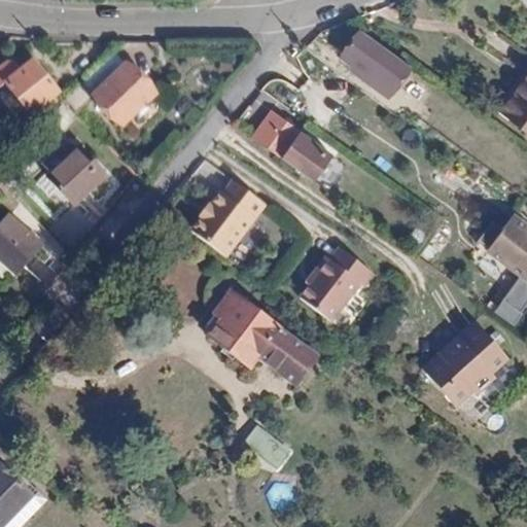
[(409,65),(361,31),(343,59),(354,68),(352,72),(387,96),(409,65)]
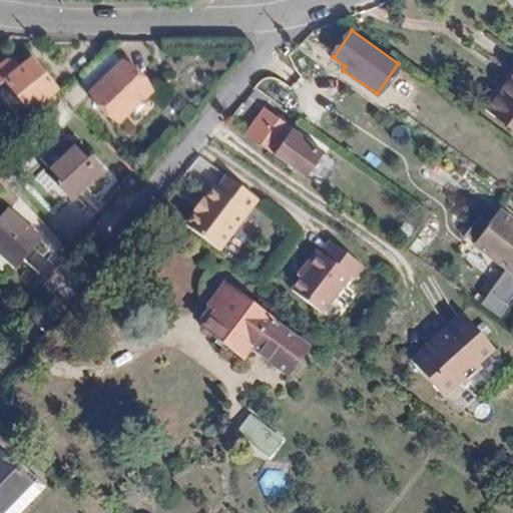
[(64,99),(76,111),(93,95),(120,123),(151,94),(113,54),(64,99)]
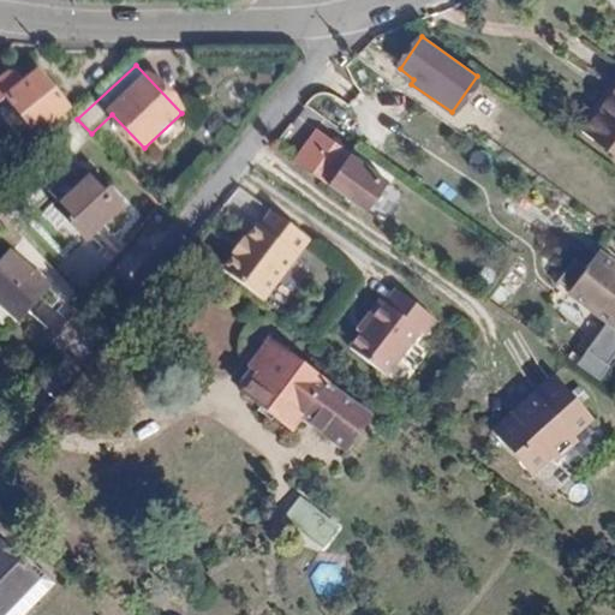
[(23,83),(12,70),(0,77),(0,101),(5,99),(37,138),(71,111),(40,71),(23,83)]
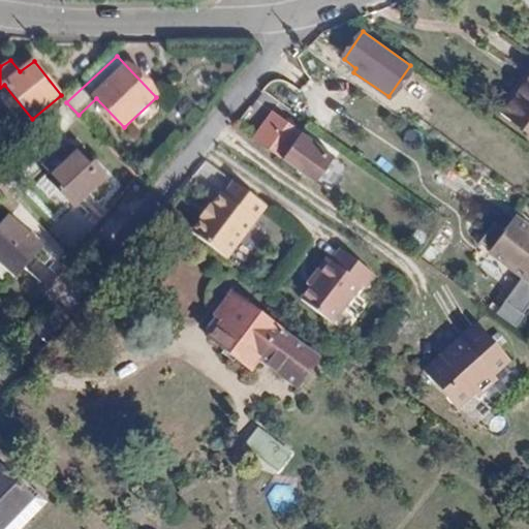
[(528,66),(497,111),(528,133),(528,66)]
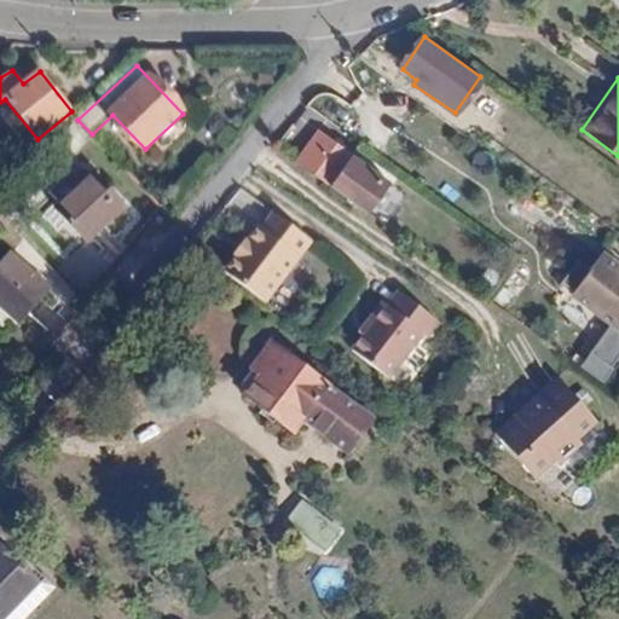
[(319,131),(298,162),(364,210),(386,180),(319,131)]
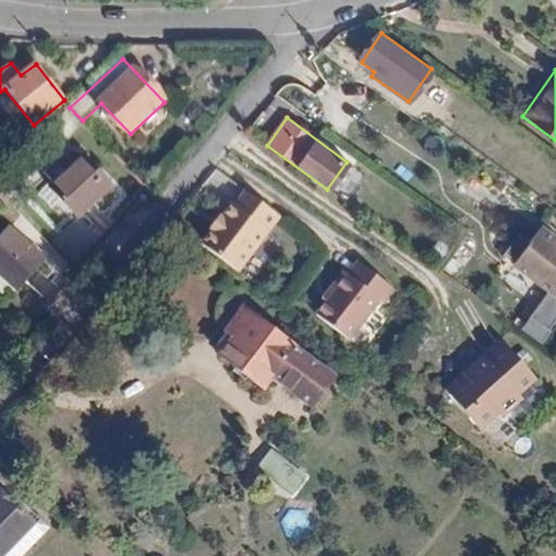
[(86,156),(50,190),(77,219),(113,186),(86,156)]
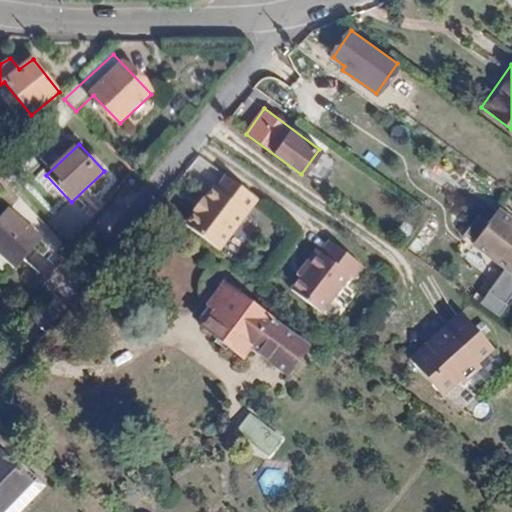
[(198,216),(188,228),(221,254),(260,203),(228,179),(218,192),(216,190),(207,204),(205,202),(195,214),(198,216)]
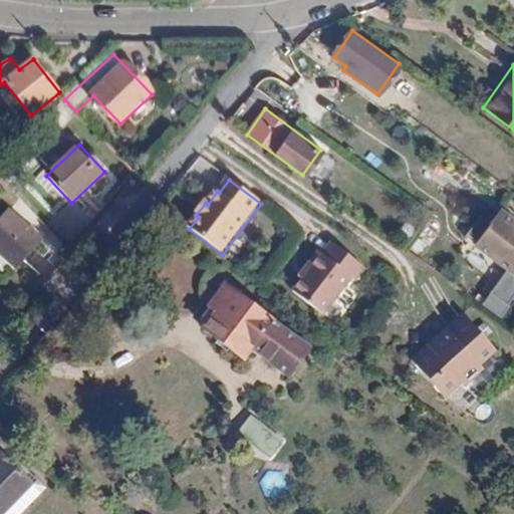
[(9,211),(0,221),(0,253),(18,269),(43,241),(9,211)]
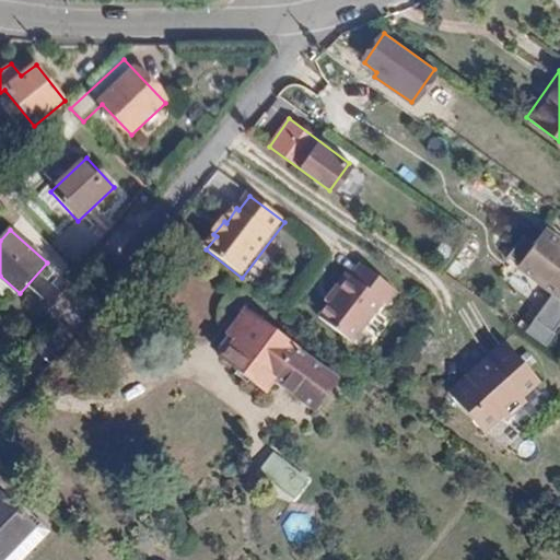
[(559,240),(547,230),(517,269),(559,299),(559,240)]
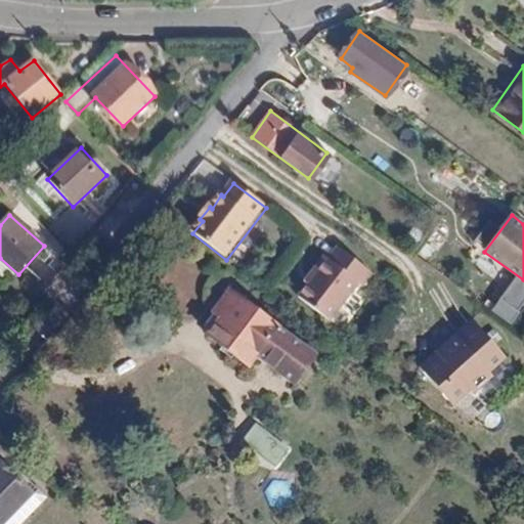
[(318,256),(307,272),(310,274),(303,284),(294,296),(325,320),(353,284),(357,287),(366,274),(332,247),(323,260),(318,256)]
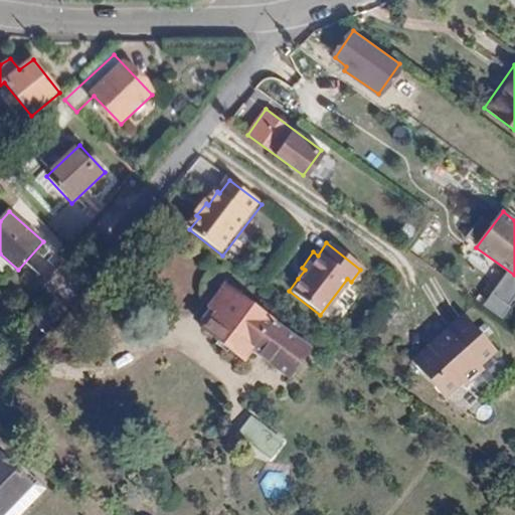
[(305,270),(302,268),(295,277),(298,279),(305,270)]
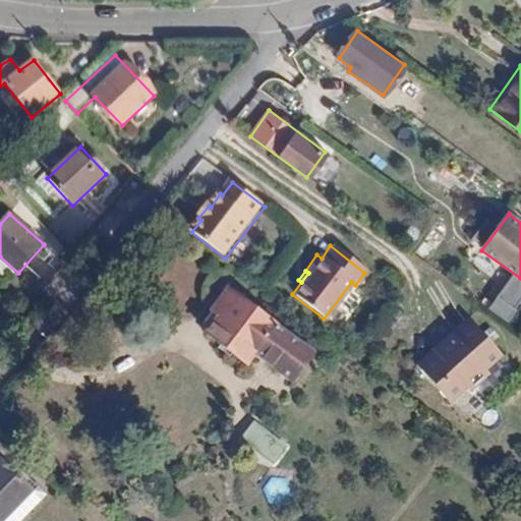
[(277,327),(228,291),(214,309),(220,315),(207,334),(248,365),(277,327)]
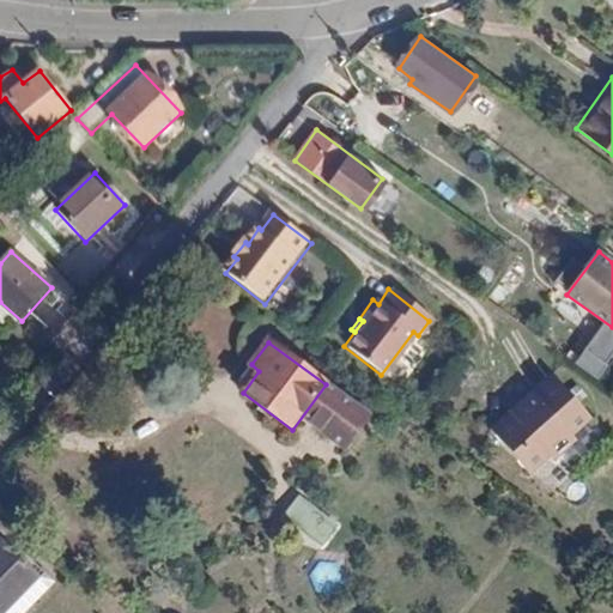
[(552,377),(491,431),(523,469),(541,454),(547,460),(570,439),(565,434),(584,417),(552,377)]
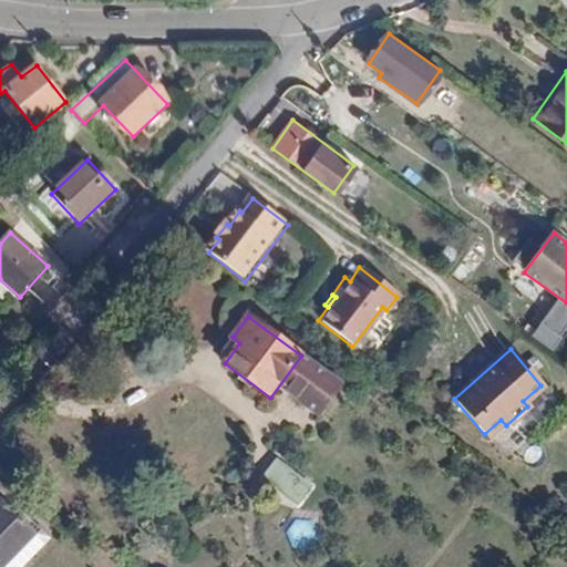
[(366,372),(351,361),(343,372),(350,379),(357,383),(366,372)]
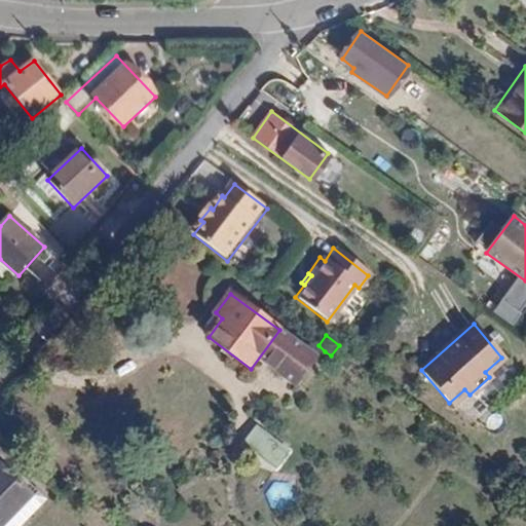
[(288,451),(265,436),(255,449),(277,466),(288,451)]
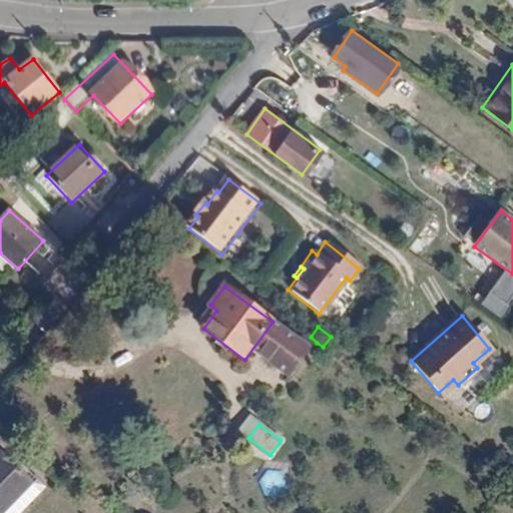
[(0,512),(6,512),(32,485),(12,467),(0,455),(0,512)]
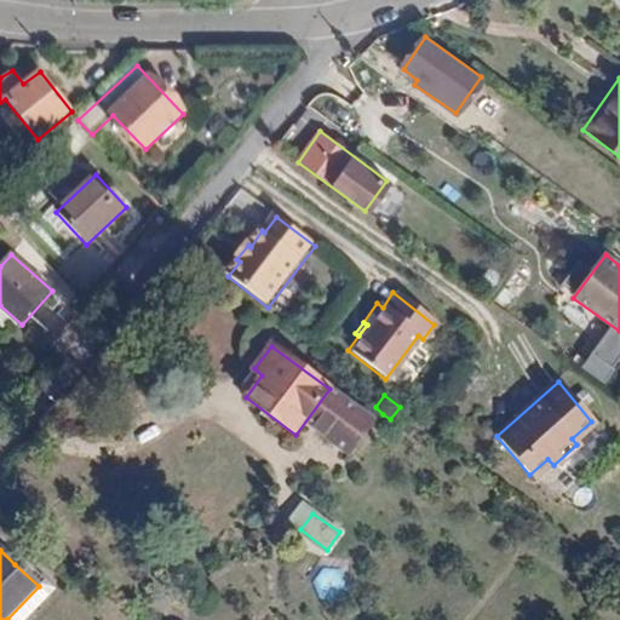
[(21,558),(15,564),(39,586),(7,619),(28,619),(55,592),(21,558)]
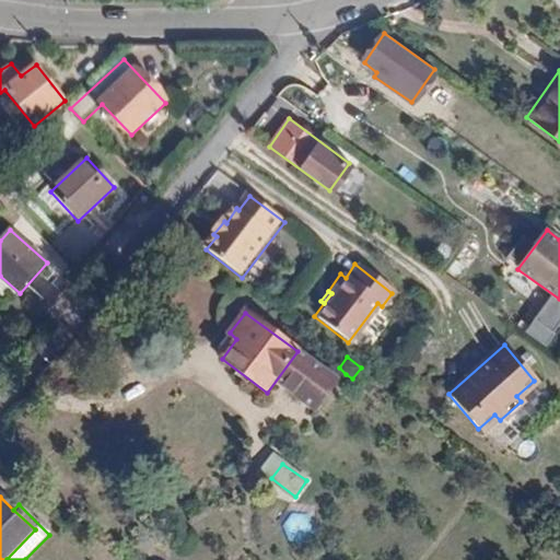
[(282,522),(292,544),(316,534),(306,511),(282,522)]
